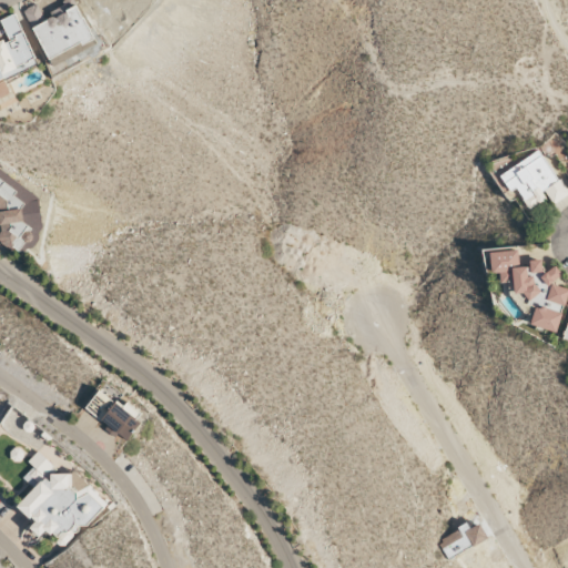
[(79,4),(67,9),(66,6),(43,16),(38,3),(24,9),(47,60),(93,39),(79,4)]
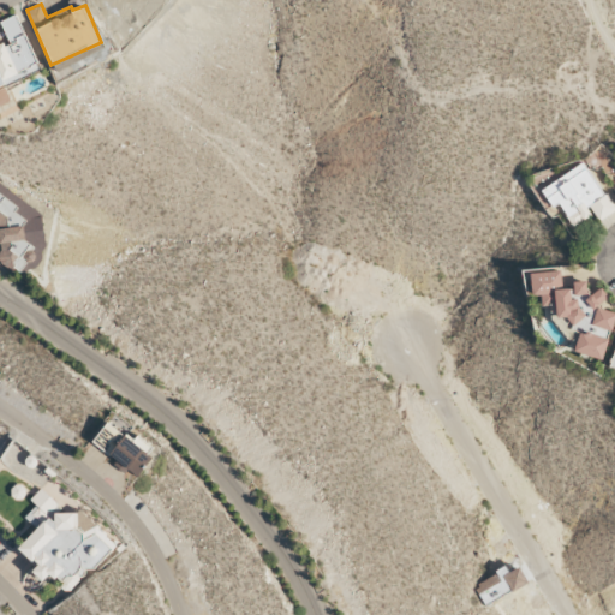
[(0,85),(40,70),(18,15),(0,21),(0,22),(9,42),(0,45),(0,85)]
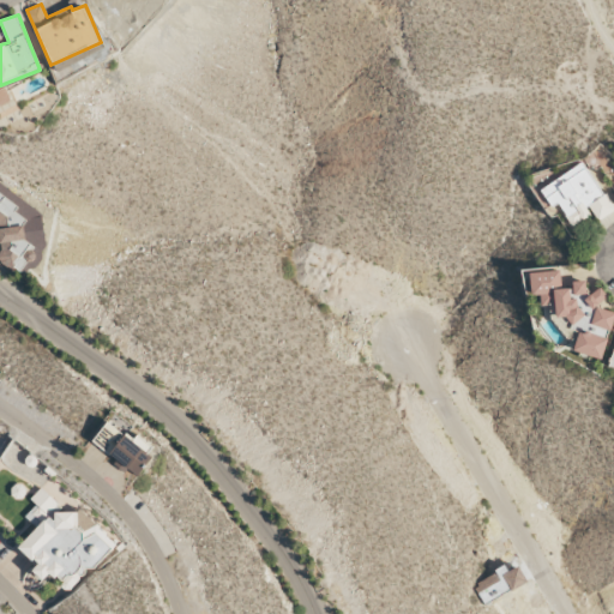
[(540,188),(551,208),(558,204),(571,227),(591,215),(595,221),(613,211),(584,162),(540,188)]
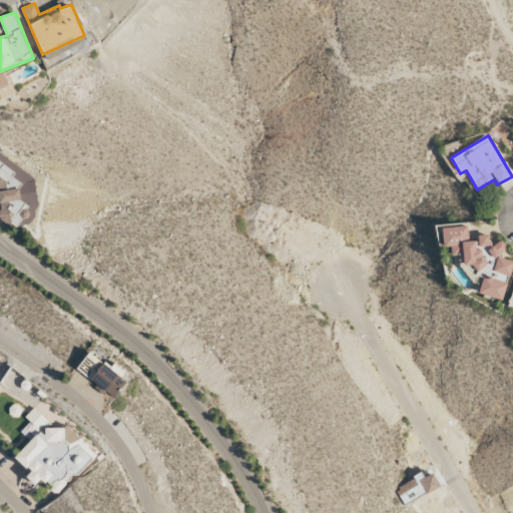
[(0,191),(1,193),(0,194),(0,204),(2,206),(0,209),(0,217),(16,228),(30,207),(16,198),(24,185),(11,176),(14,171),(0,161),(0,191)]
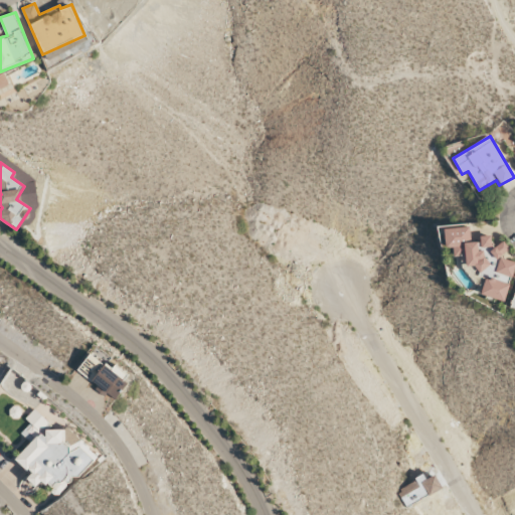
[(444,228),(446,247),(453,247),(454,256),(465,255),(466,267),(476,266),(477,272),(488,277),(492,277),(504,283),(507,277),(511,277),(514,270),(514,264),(502,256),(507,248),(506,243),(491,244),(490,235),(479,236),(479,241),(471,242),(469,226),(444,228)]
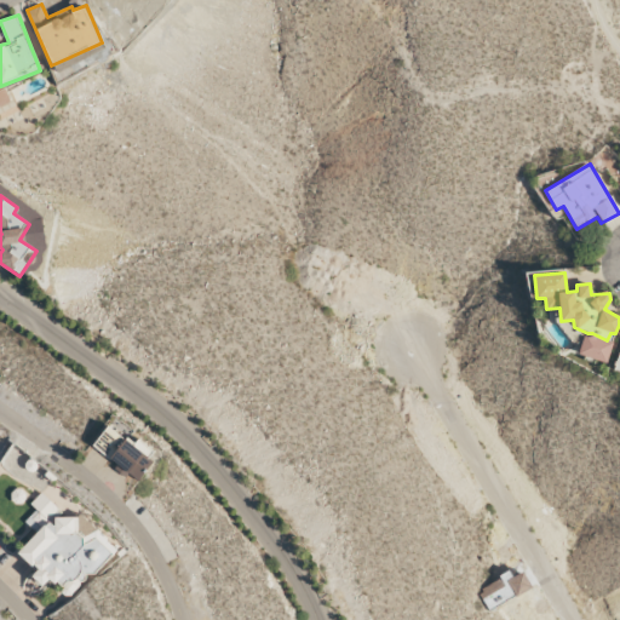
[(607,363),(613,343),(584,333),(578,354),(607,363)]
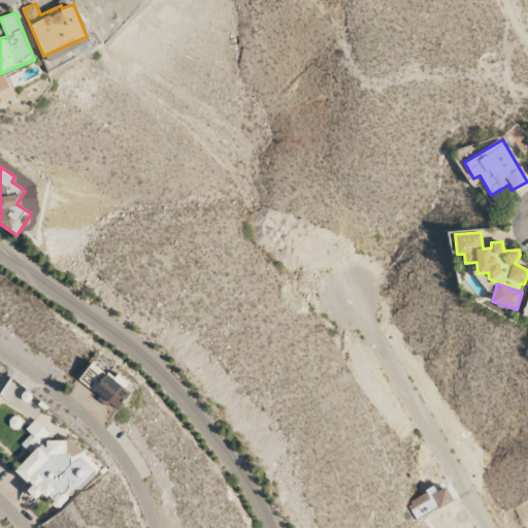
[(78,381),(118,410),(131,393),(92,362),(78,381)]
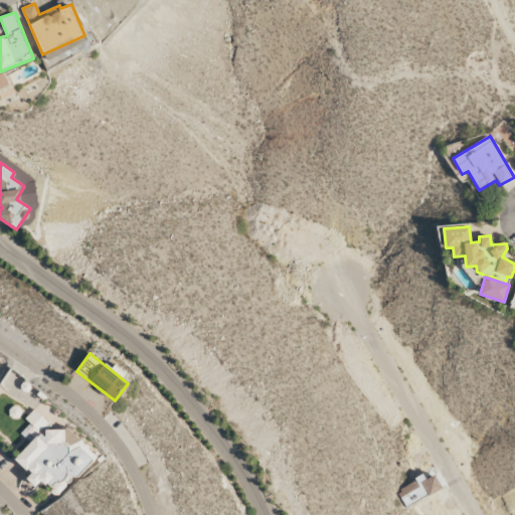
[(97,456),(66,427),(60,433),(35,408),(26,418),(30,422),(21,434),(31,443),(15,459),(31,474),(26,479),(35,487),(41,481),(58,496),(97,456)]
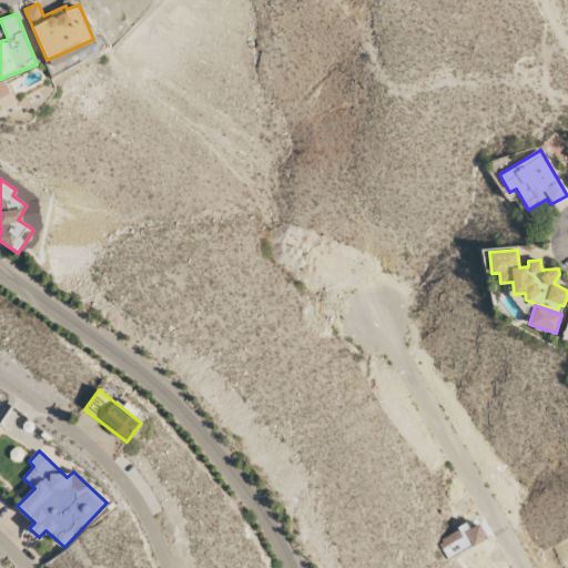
[(479,525),(469,529),(467,525),(437,538),(446,558),(486,539),(479,525)]
